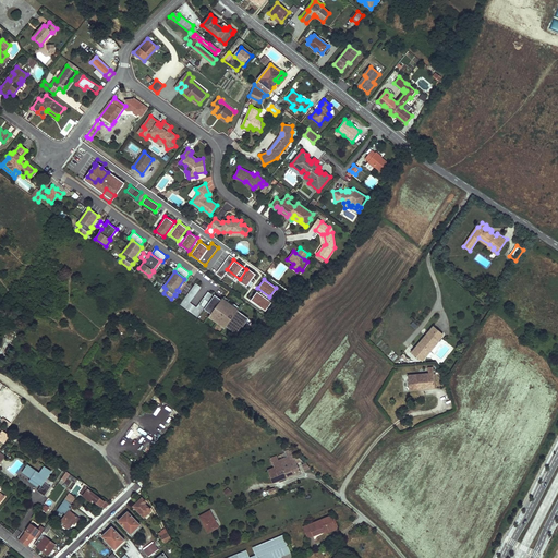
[(202,287),(196,283),(181,304),(198,317),(205,308),(199,304),(197,307),(191,303),(202,287)]
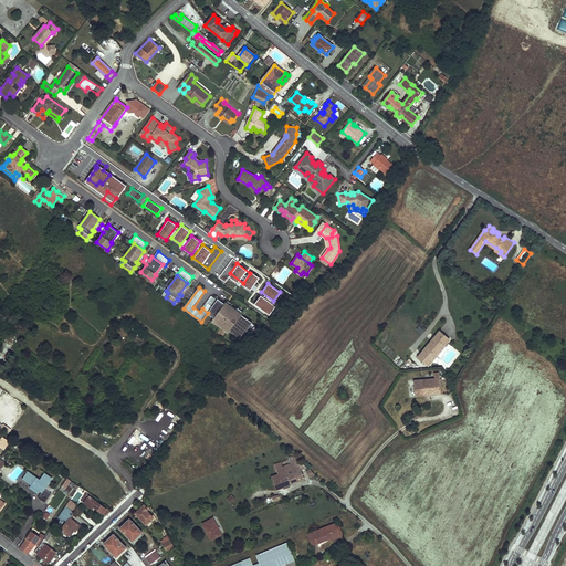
[(269,314),(274,306),(260,295),(253,304),(269,314)]
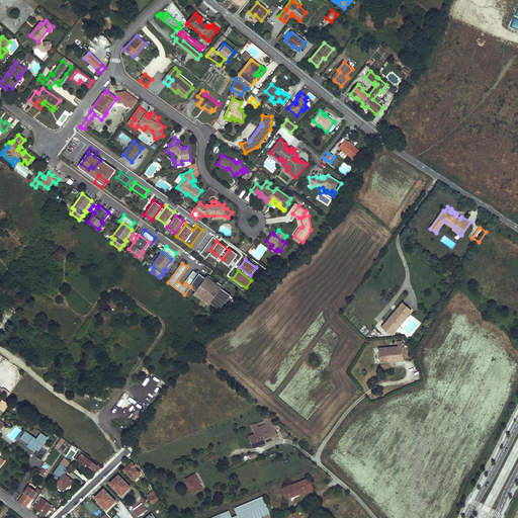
[(198,274),(193,271),(189,276),(194,279),(198,274)]
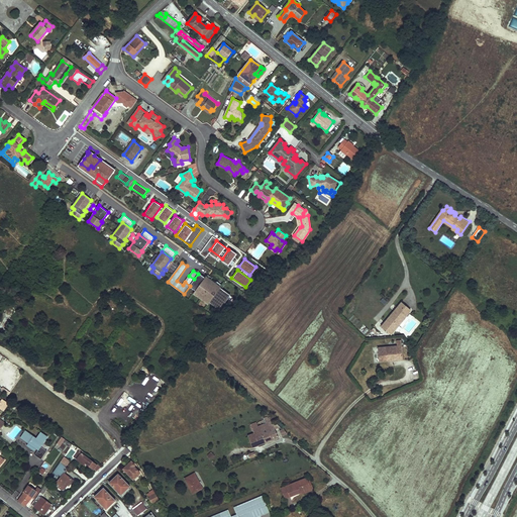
[(220,310),(231,295),(206,277),(205,278),(199,273),(194,280),(189,276),(185,282),(190,286),(196,291),(194,293),(209,304),(210,302),(220,310)]
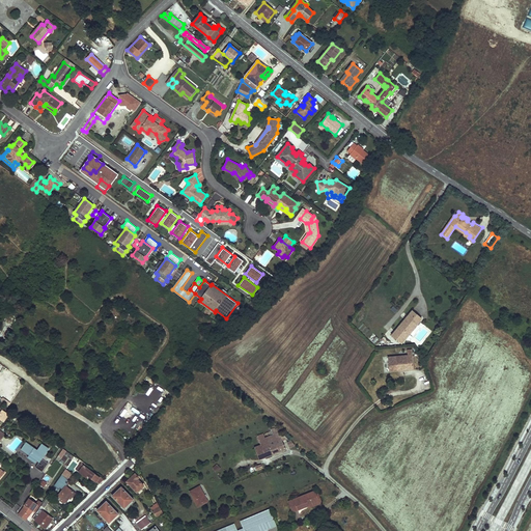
[(395,313),(399,308),(393,303),(389,308),(395,313)]
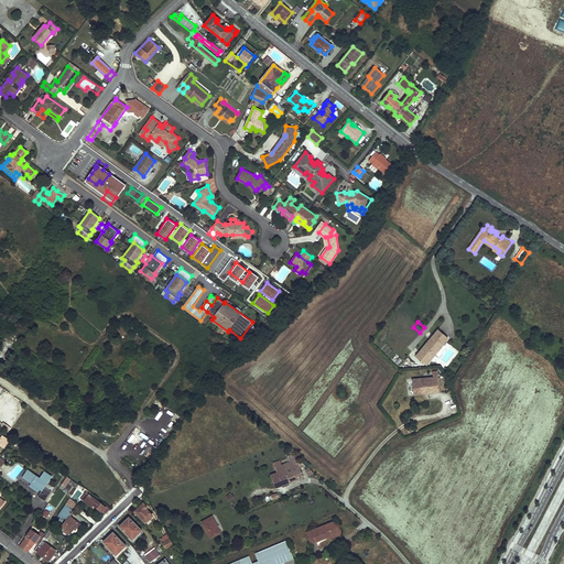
[(416,356),(426,365),(448,337),(437,328),(435,333),(429,339),(416,356)]
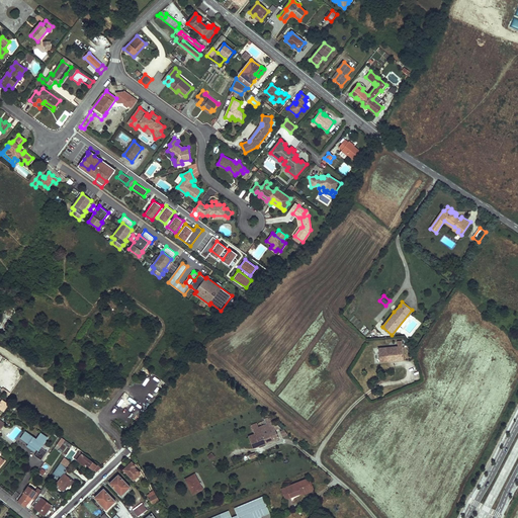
[(375,358),(375,361),(404,359),(402,341),(381,342),(381,347),(377,348),(375,350),(376,357),(375,358)]
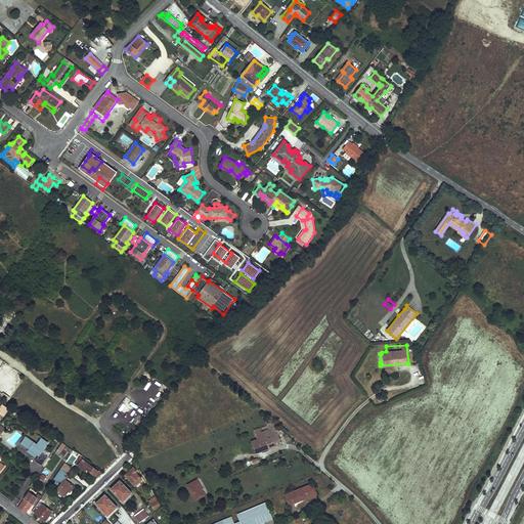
[(256,453),(282,442),(278,434),(276,427),(274,423),(255,430),(258,439),(252,441),(256,453)]
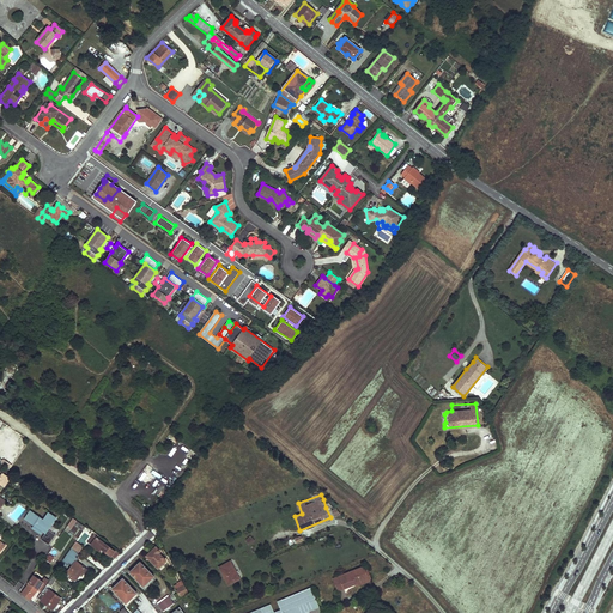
[(323,499),(326,508),(331,505),(325,498),(321,495),(323,499)]
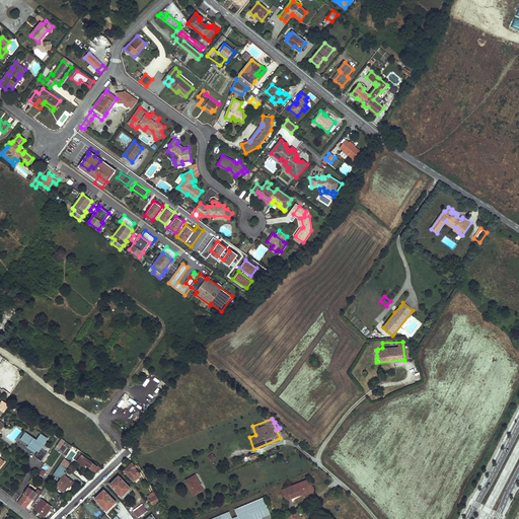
[(36,440),(26,432),(21,439),(29,445),(26,448),(31,451),(36,450),(39,451),(42,453),(38,458),(42,461),(48,452),(42,448),(48,438),(42,434),(36,440)]
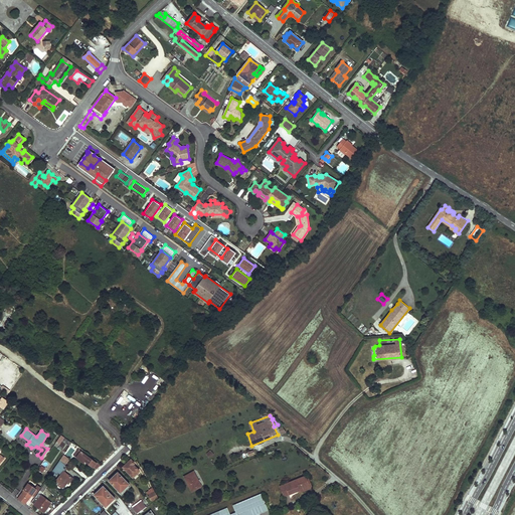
[(59,445),(64,437),(60,435),(55,443),(59,445)]
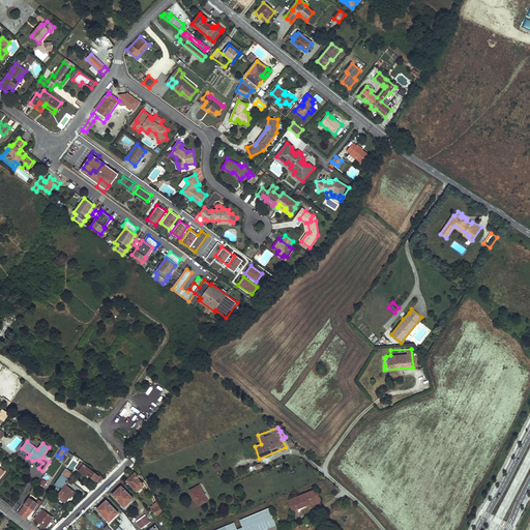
[(84,465),(79,471),(86,476),(88,474),(95,480),(99,476),(84,465)]
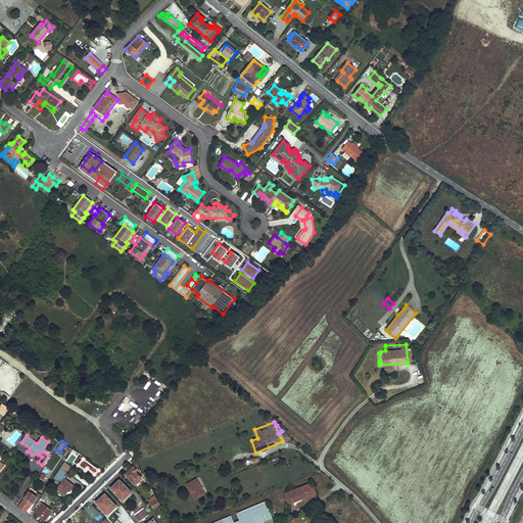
[(66,472),(70,467),(64,462),(61,467),(66,472)]
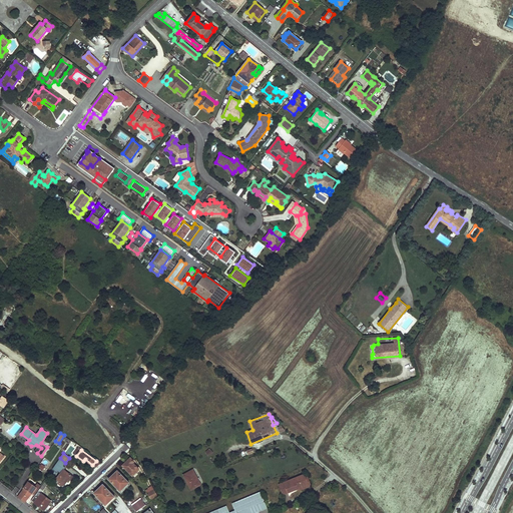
[(122,466),(131,475),(137,469),(131,463),(132,462),(129,459),(122,466)]
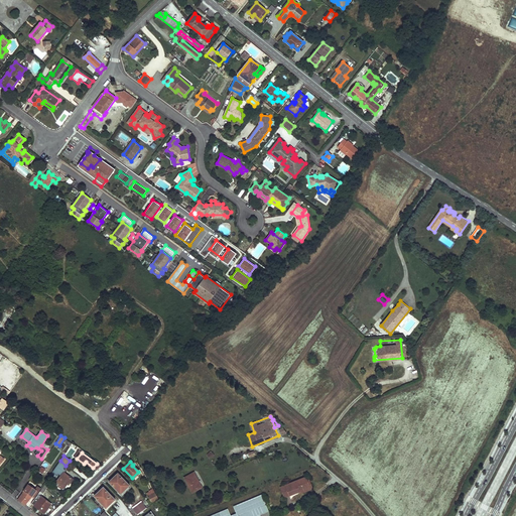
[(63,472),(56,481),(60,484),(59,486),(63,489),(67,484),(69,482),(68,481),(69,479),(65,476),(66,474),(63,472)]
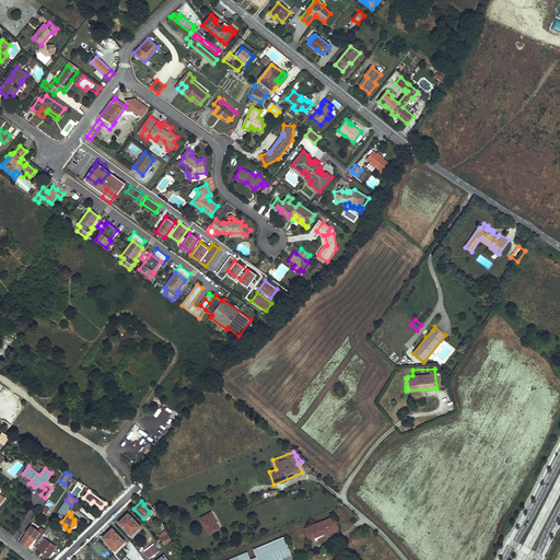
[(201,518),(210,535),(221,529),(212,513),(201,518)]
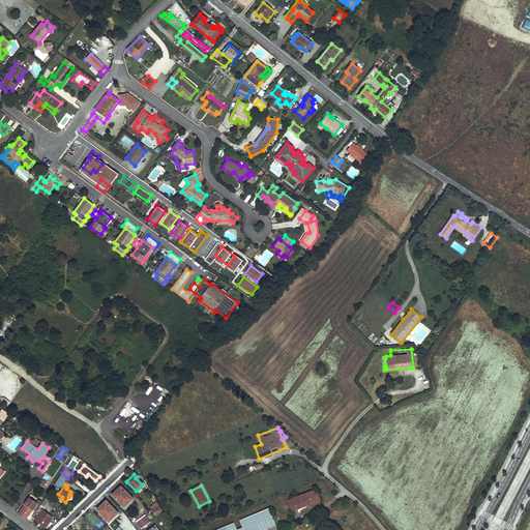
[(76,493),(67,487),(66,489),(70,492),(69,494),(70,495),(68,497),(70,499),(76,493)]
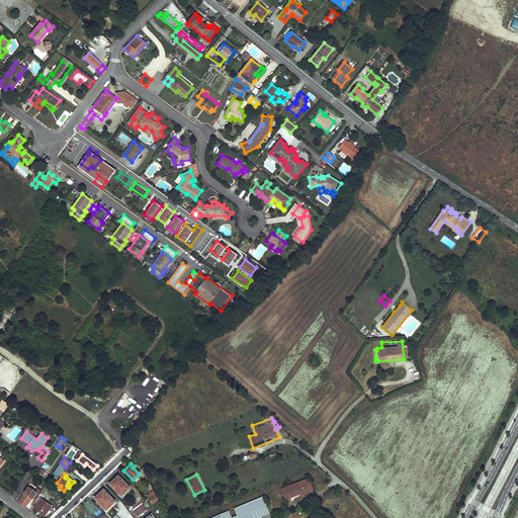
[(112,487),(120,496),(130,488),(117,476),(112,481),(114,484),(112,487)]
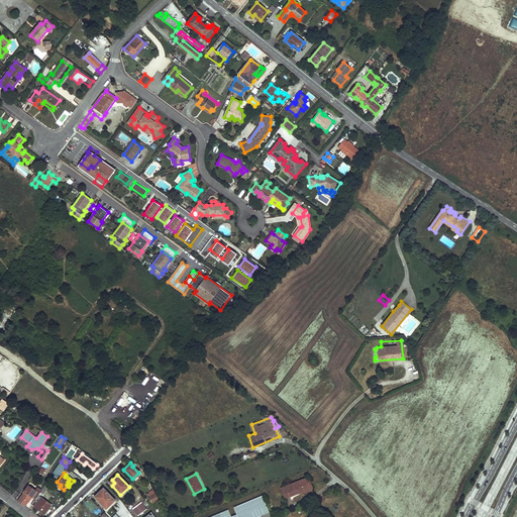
[(285,499),(299,493),(310,488),(307,482),(306,479),(281,489),(285,499)]
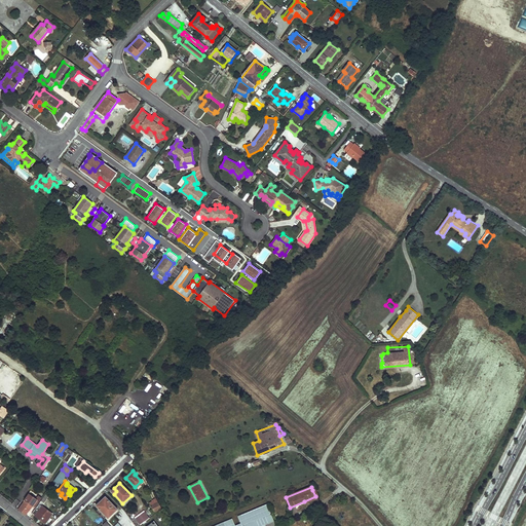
[(48,491),(41,500),(44,502),(50,493),(48,491)]
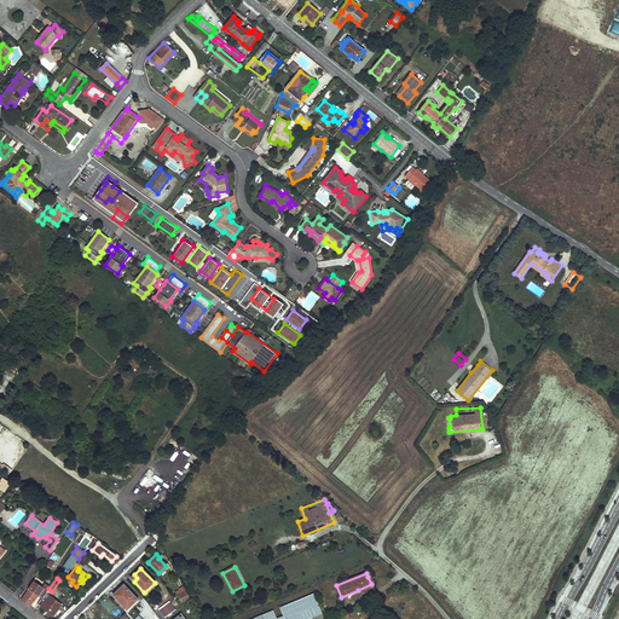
[(29,591),(22,600),(30,606),(39,595),(41,597),(46,590),(34,580),(28,590),(29,591)]
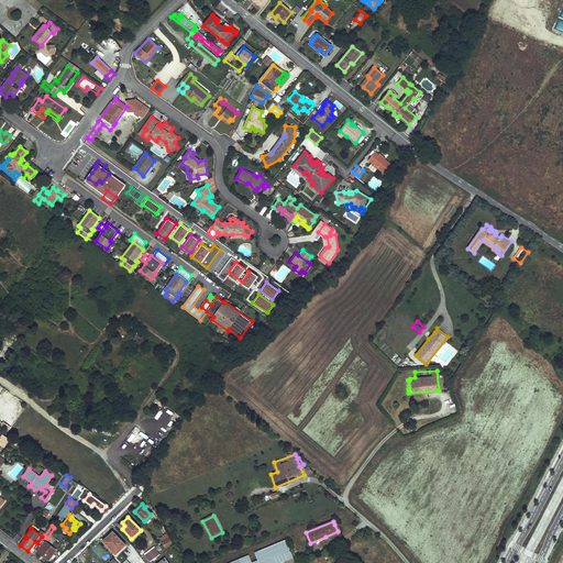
[(105,544),(116,554),(125,545),(112,532),(106,538),(109,541),(105,544)]
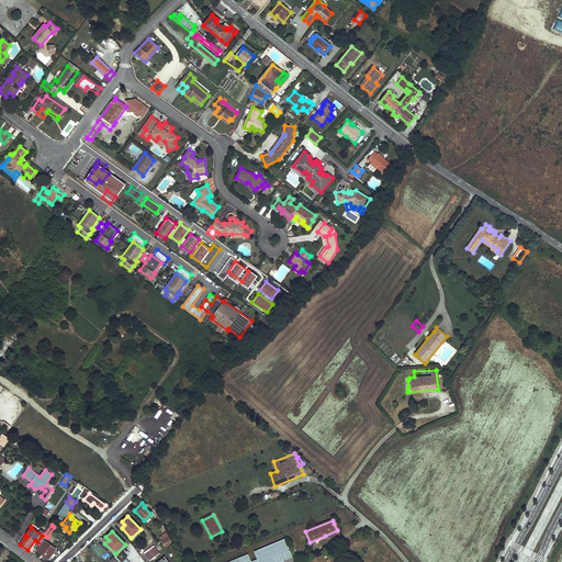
[(158,537),(161,540),(168,536),(166,531),(163,534),(163,535),(158,537)]
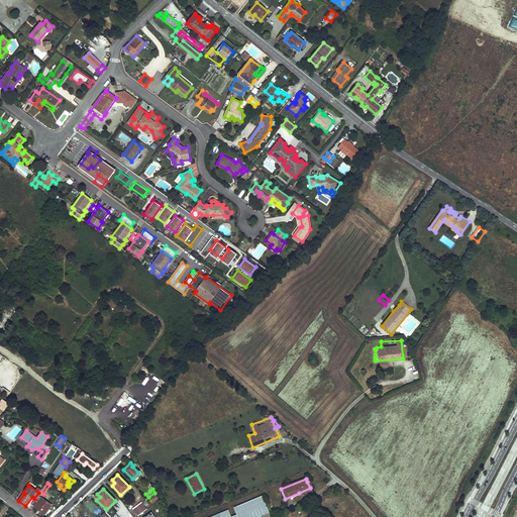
[(148,497),(151,503),(159,498),(154,493),(148,497)]
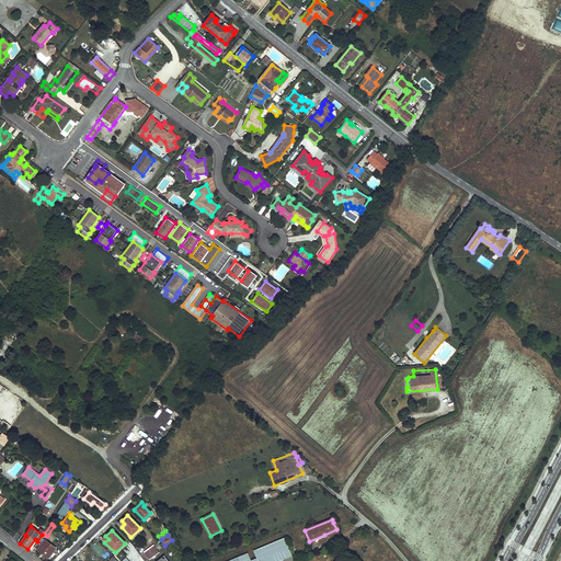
[(38,542),(34,548),(48,559),(54,552),(56,549),(42,537),(38,541),(38,542)]
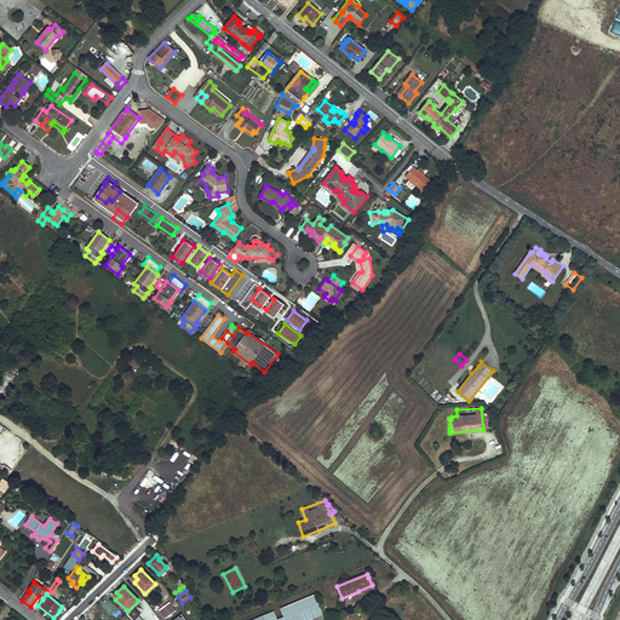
[(322,614),(315,596),(281,609),(283,616),(279,619),(275,610),(252,619),(313,619),(313,618),(322,614)]
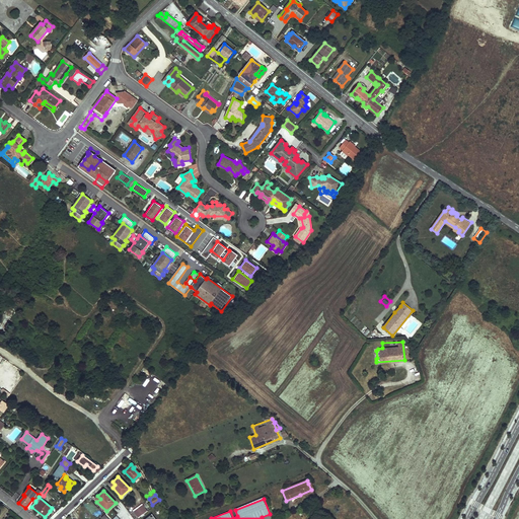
[(133,510),(139,517),(146,511),(141,505),(133,510)]
